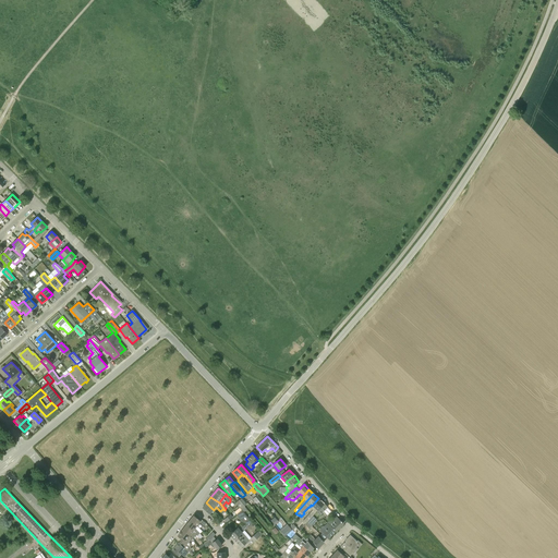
[(258,506),(262,504),(255,497),(253,499),(258,506)]
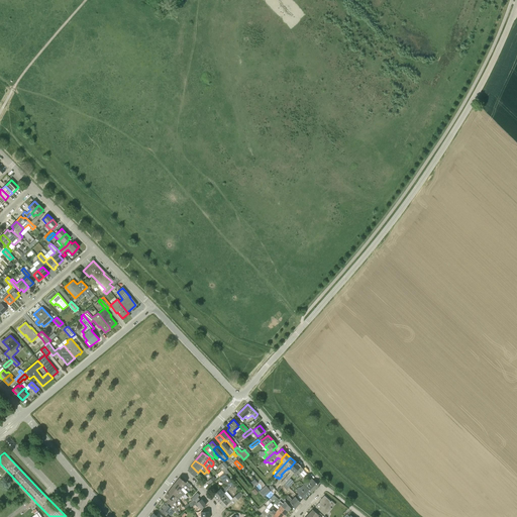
[(289,479),(293,474),(300,467),(295,461),(289,469),(290,470),(288,471),(290,473),(284,479),(281,482),(284,485),(285,484),(289,479)]
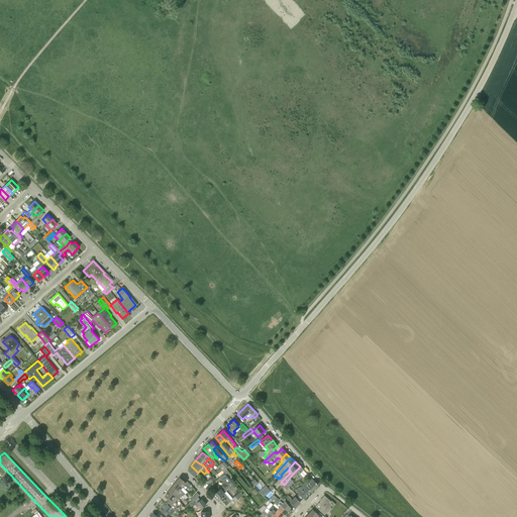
[(226,470),(222,463),(221,462),(218,466),(225,475),(229,472),(226,470)]
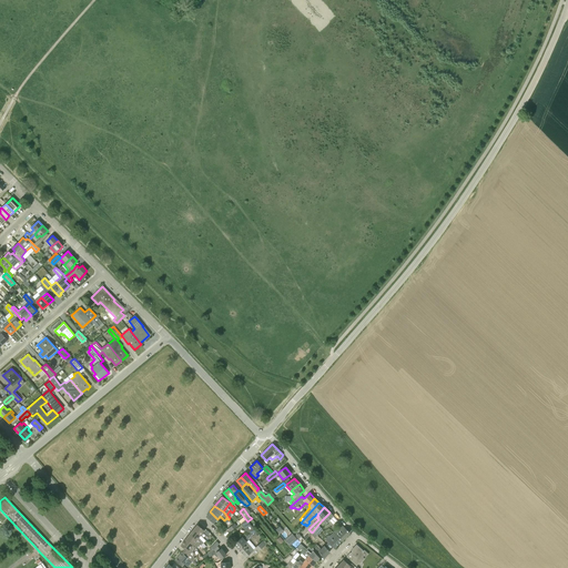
[(216,519),(217,519),(210,511),(205,517),(213,523),(216,519)]
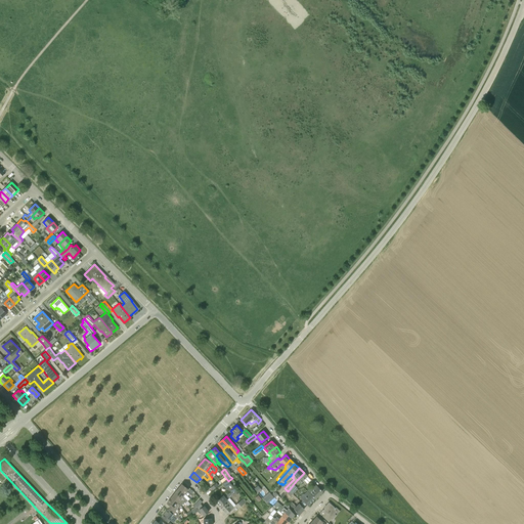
[(304,473),(297,480),(300,484),(304,480),(307,484),(311,480),(304,473)]
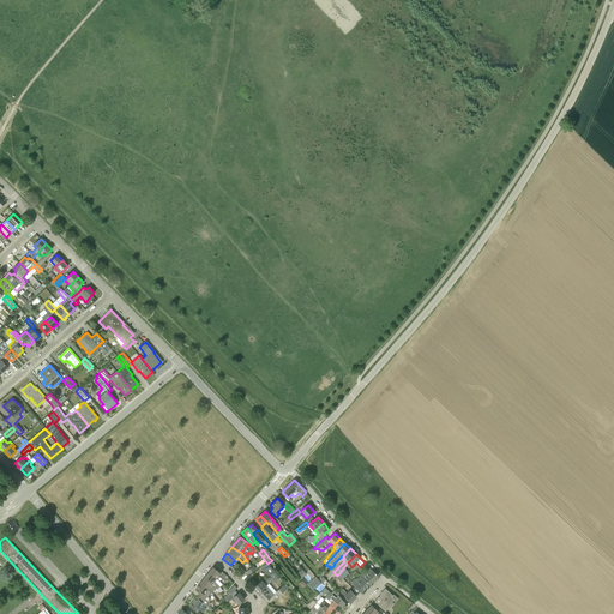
[(258,594),(266,585),(278,576),(266,561),(260,566),(268,575),(270,577),(268,579),(265,577),(262,581),(252,588),(257,594),(258,594)]
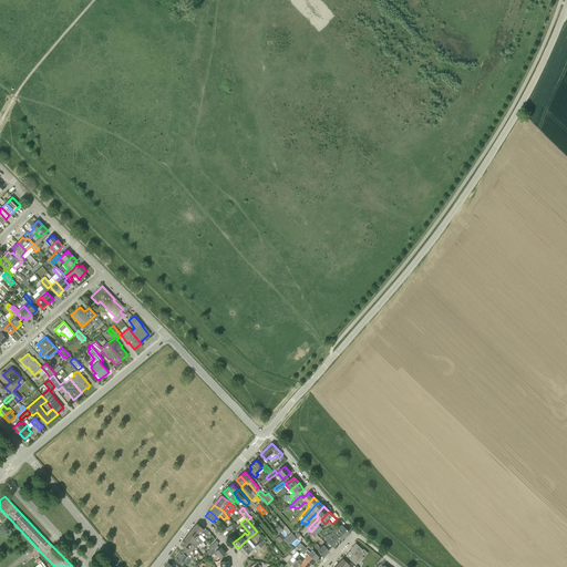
[(193,528),(199,534),(205,528),(202,525),(200,526),(197,524),(193,528)]
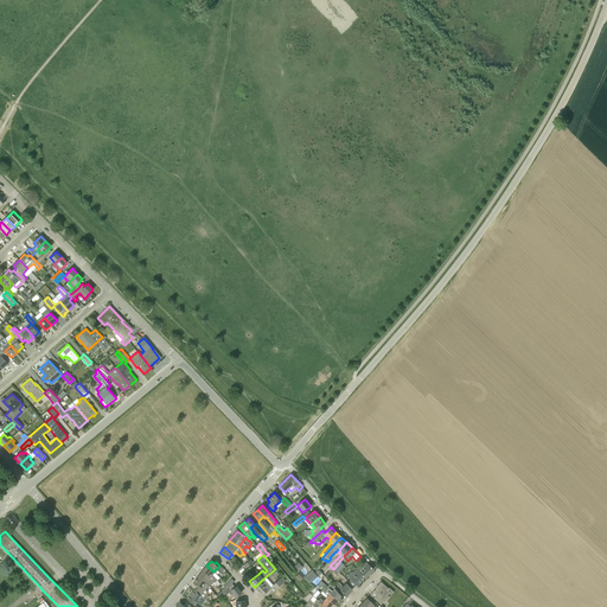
[(356,569),(364,579),(374,569),(365,561),(356,569)]
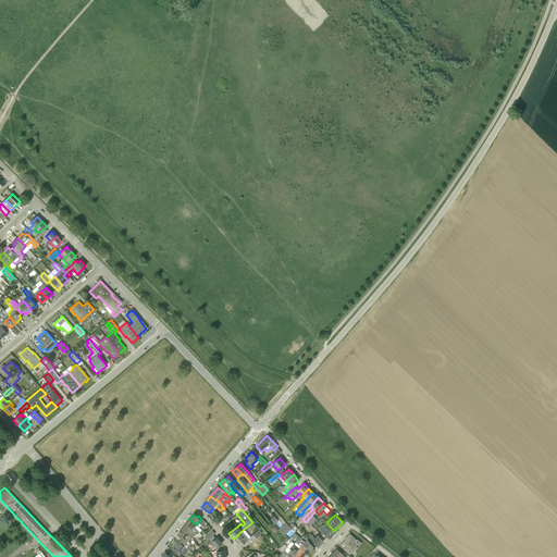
[(307,521),(311,525),(317,519),(314,518),(311,516),(307,521)]
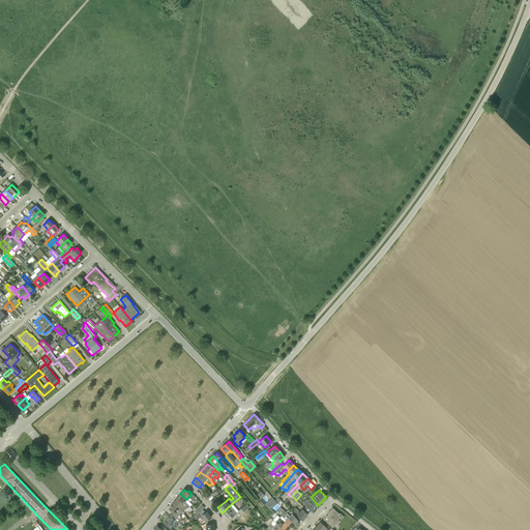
[(184,505),(185,507),(187,508),(189,512),(193,509),(189,506),(192,504),(186,499),(180,494),(177,499),(184,505)]
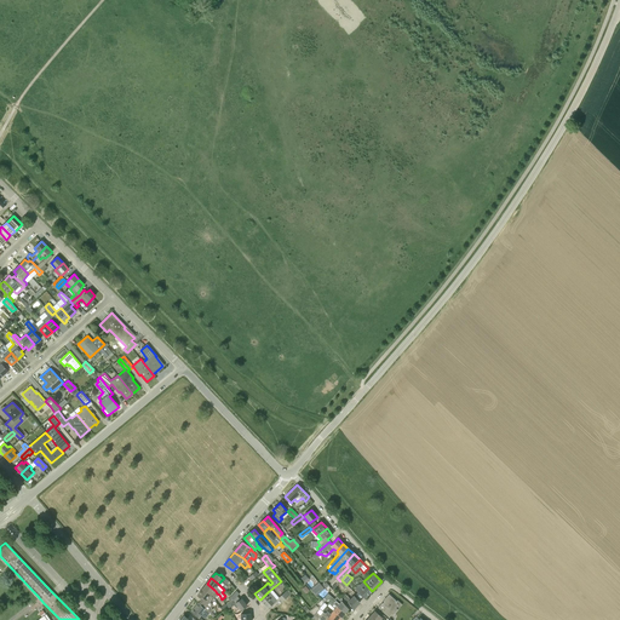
[(365,598),(372,591),(363,581),(360,585),(359,584),(355,589),(365,598)]
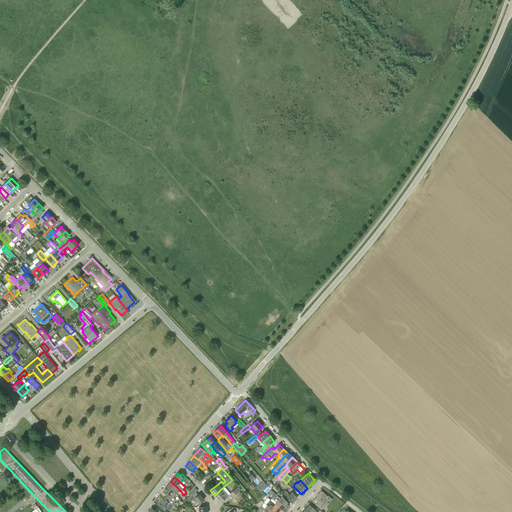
[(177,492),(179,490),(178,488),(171,482),(167,486),(179,496),(179,495),(177,492)]
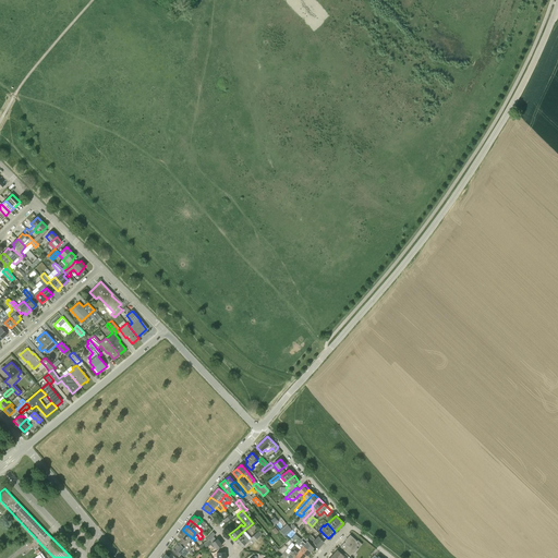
[(289,533),(292,530),(290,528),(288,525),(281,532),(284,536),(289,533)]
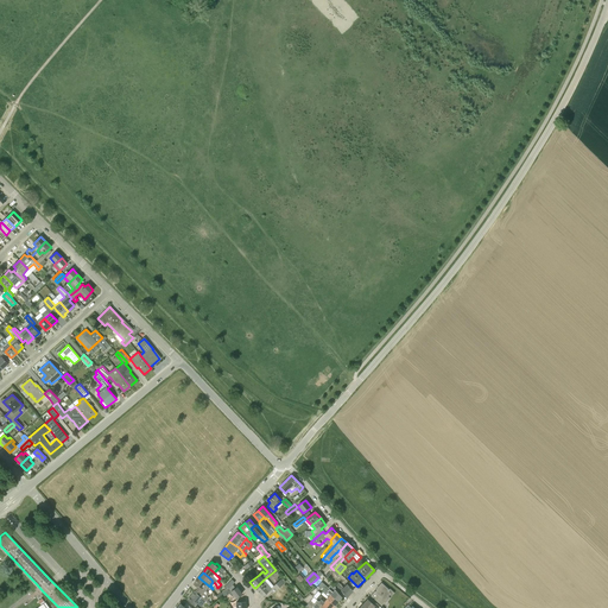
[(195,591),(201,597),(206,601),(209,597),(207,596),(209,594),(206,590),(209,587),(210,588),(211,589),(213,589),(198,577),(194,583),(198,587),(195,591)]
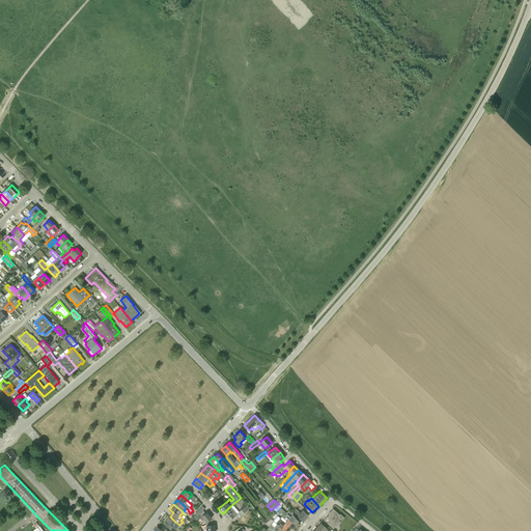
[(239,512),(242,515),(248,509),(248,508),(249,508),(247,506),(247,505),(246,506),(246,505),(239,512)]
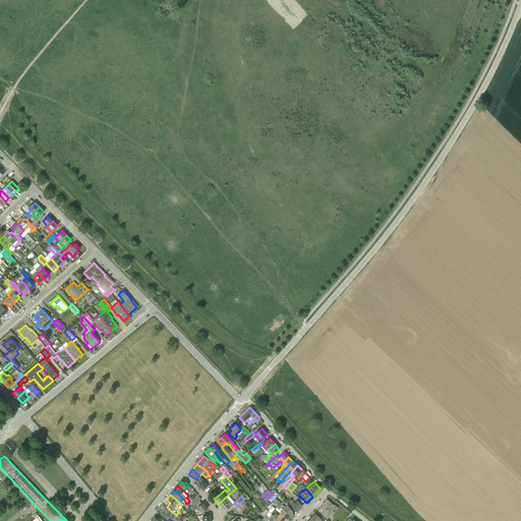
[(194,504),(189,508),(190,510),(195,505),(200,499),(197,497),(192,502),(194,504)]
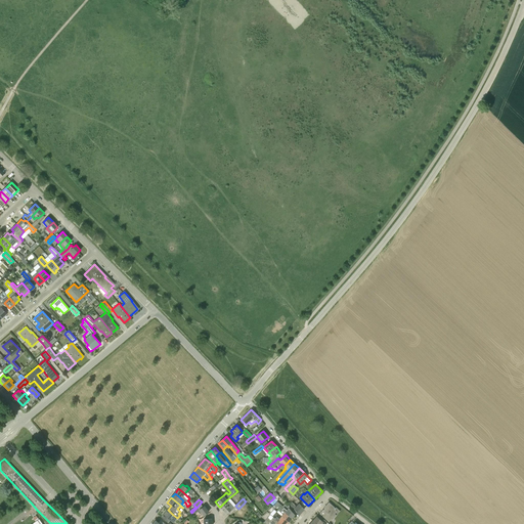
[(227,499),(220,507),(226,514),(234,507),(227,499)]
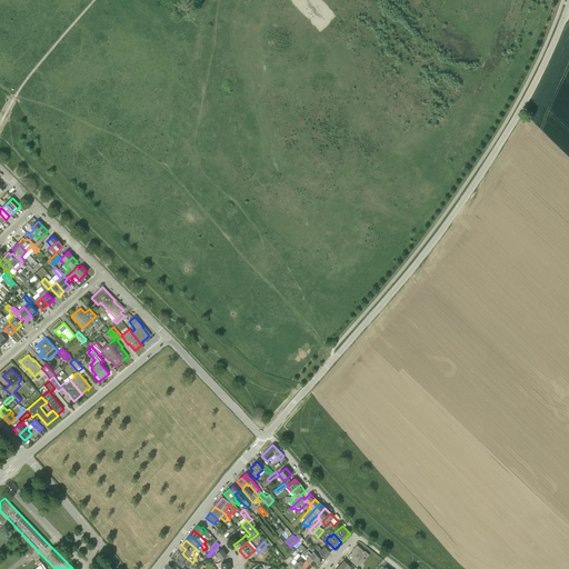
[(320,559),(322,556),(316,549),(313,551),(309,547),(307,550),(301,545),(299,547),(301,549),(316,562),(320,559)]
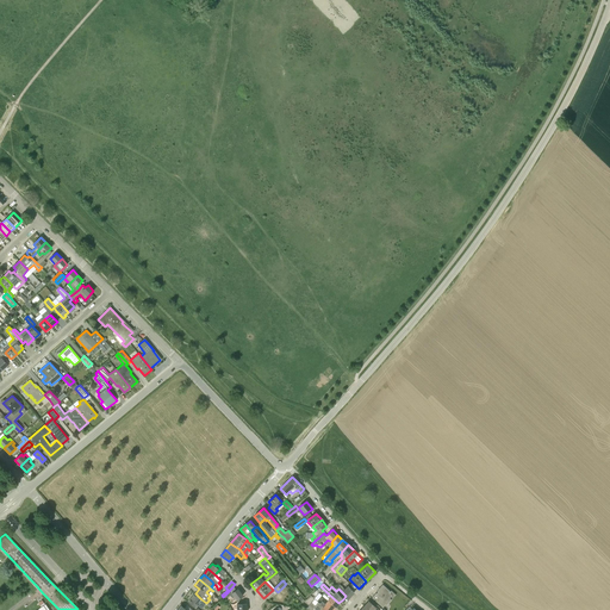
[(338,589),(346,596),(348,599),(354,592),(347,586),(344,590),(341,585),(338,587),(338,589)]
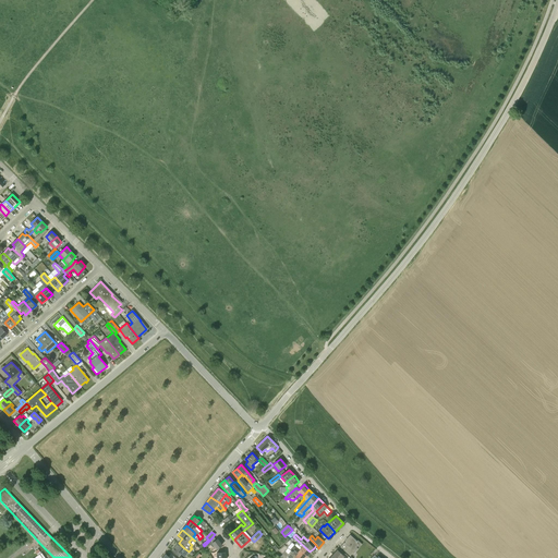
[(340,547),(350,556),(352,553),(353,554),(358,548),(356,547),(358,546),(356,545),(358,544),(355,542),(356,541),(350,535),(344,541),(346,542),(344,543),(343,543),(340,547)]
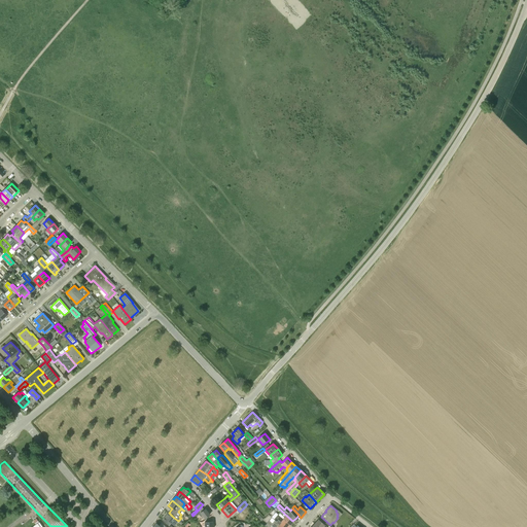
[(200,513),(198,511),(192,516),(195,518),(199,514),(201,517),(203,516),(205,518),(210,515),(205,508),(200,513)]
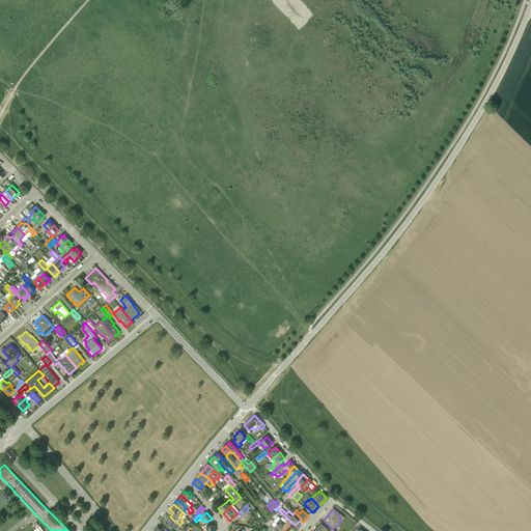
[(291,529),(295,525),(281,512),(283,514),(281,516),(286,522),(285,523),(291,529)]
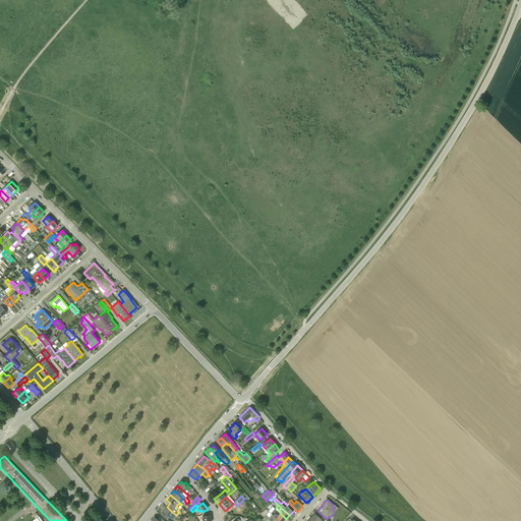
[(172,512),(167,507),(161,515),(167,519),(168,517),(169,518),(171,514),(170,514),(172,512)]
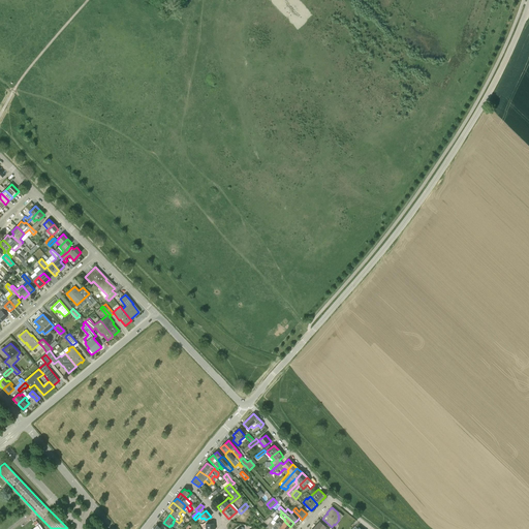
[(283,528),(288,528),(290,527),(284,521),(283,522),(278,517),(275,521),(283,528)]
